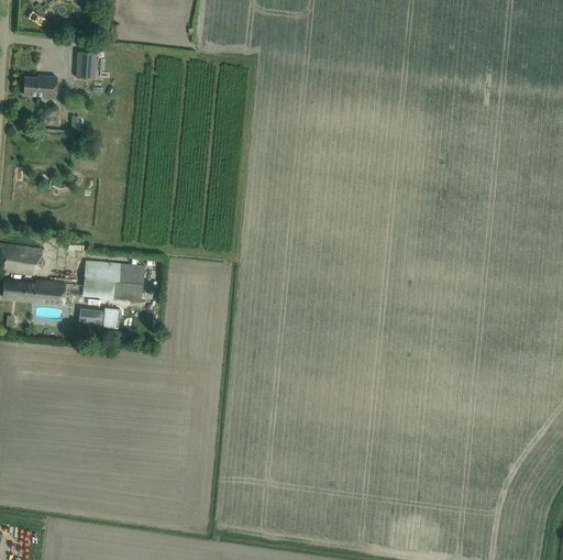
[(96,50),(78,48),(76,75),(95,76),(96,50)]
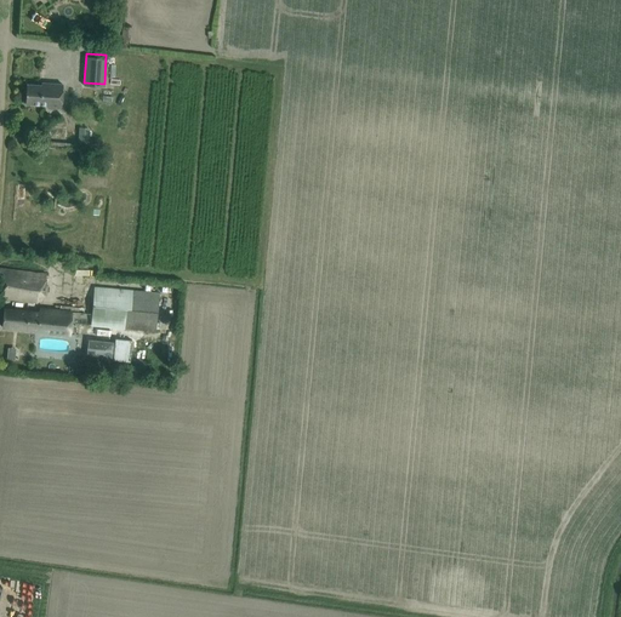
[(61,104),(62,81),(41,79),(41,81),(27,81),(26,101),(47,102),(46,104),(61,104)]
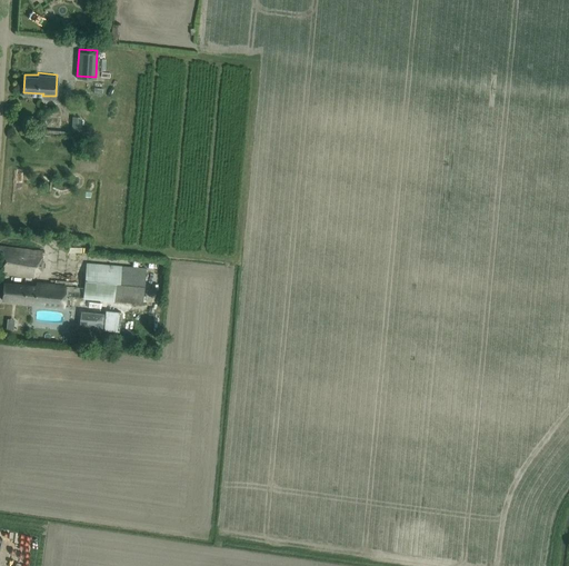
[(72,115),(72,128),(80,129),(81,115),(72,115)]
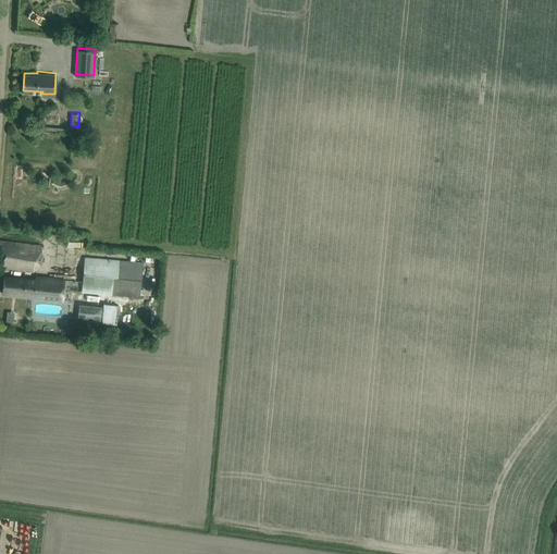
[(0,265),(39,268),(41,242),(0,237),(0,265)]
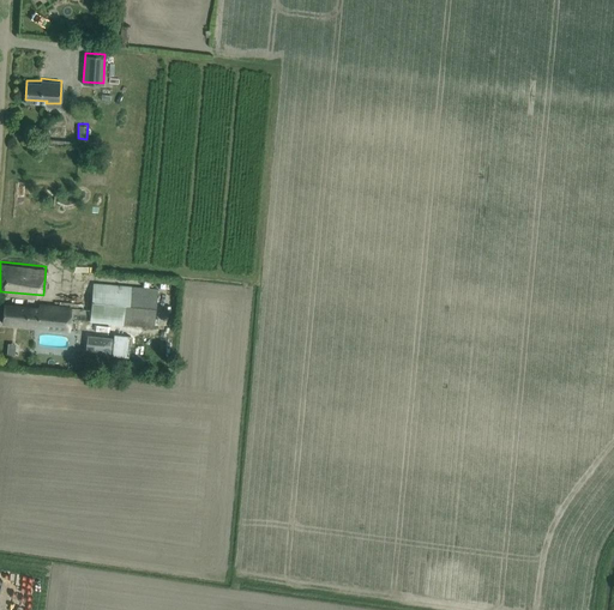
[(94,283),(90,319),(154,326),(157,289),(94,283)]
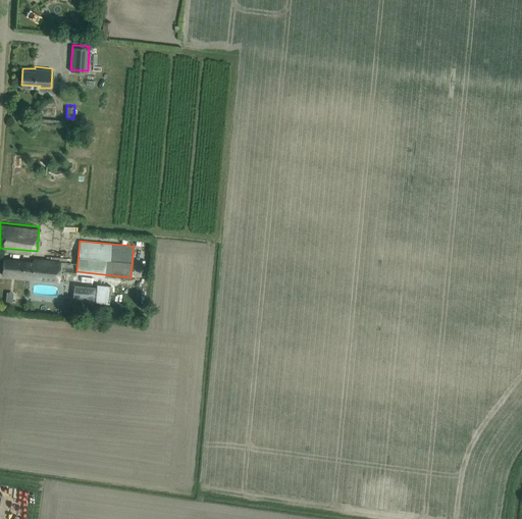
[(41,277),(57,278),(59,259),(33,257),(33,259),(3,257),(2,272),(42,276),(41,277)]
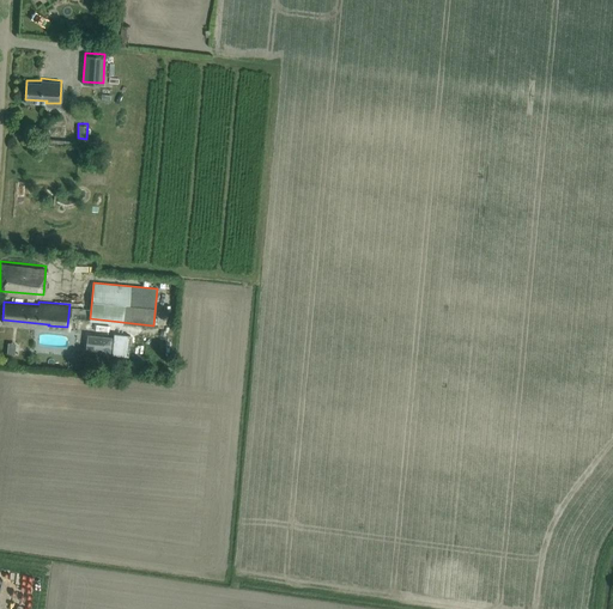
[(87,333),(85,351),(87,351),(129,354),(131,333),(114,330),(114,335),(87,333)]
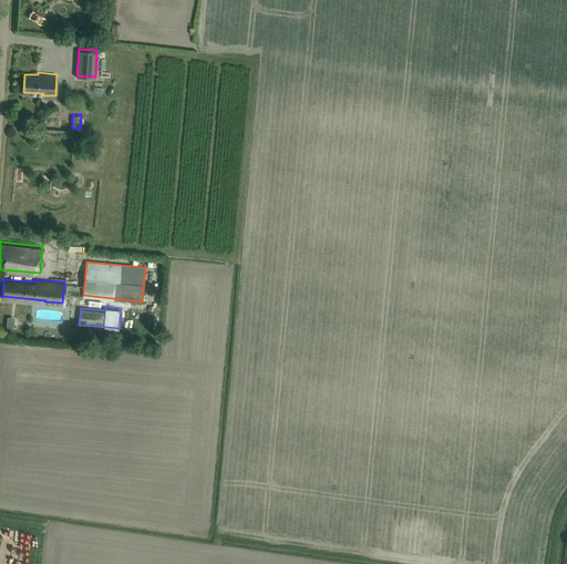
[(151,309),(151,322),(158,322),(160,310),(151,309)]
